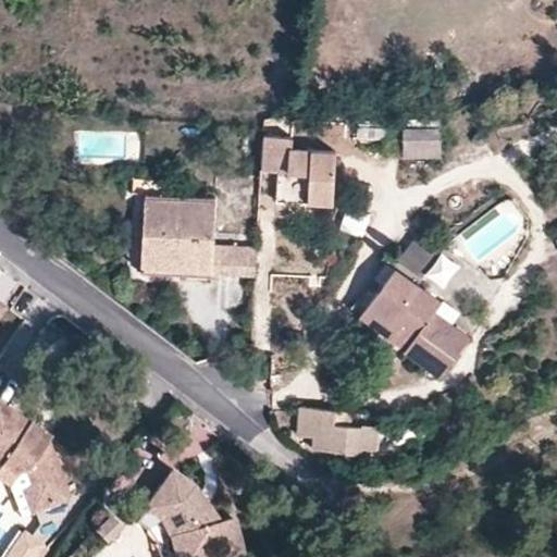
[(356,122),(354,137),(381,140),(383,126),(356,122)]
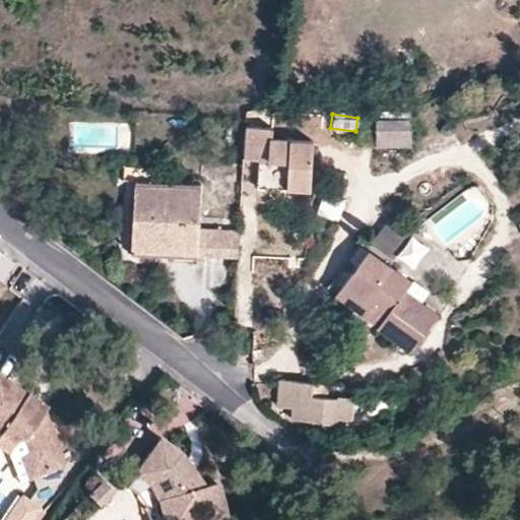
[(376,121),(376,148),(411,147),(410,120),(376,121)]
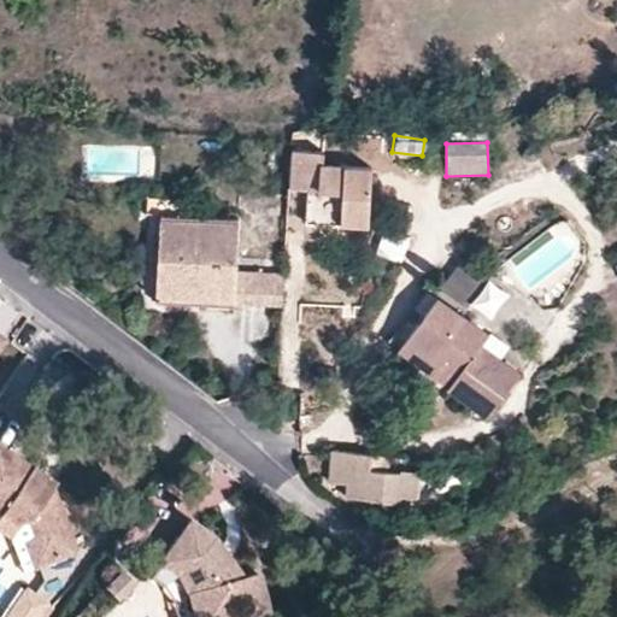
[(322,157),(289,156),(291,195),(310,195),(310,216),(344,216),(344,228),(371,228),(372,170),(322,170),(322,157)]
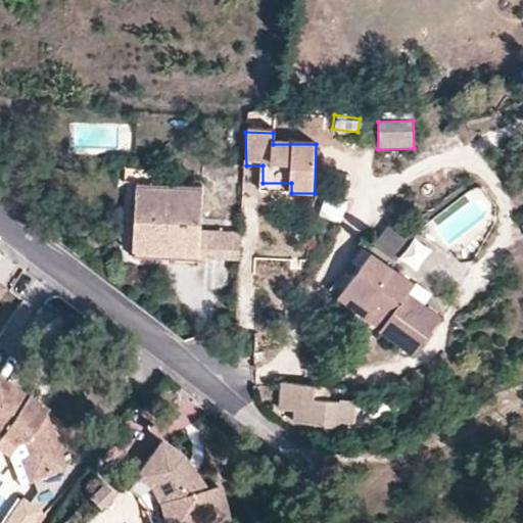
[(199,230),(201,187),(136,183),(132,257),(160,258),(160,251),(198,253),(199,230)]
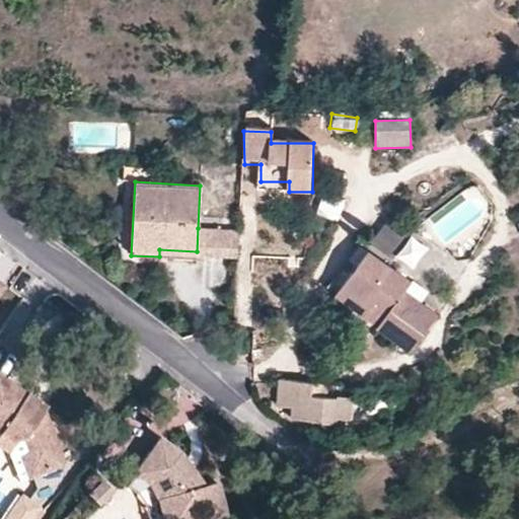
[(289,192),(289,181),(261,181),(260,192),(289,192)]
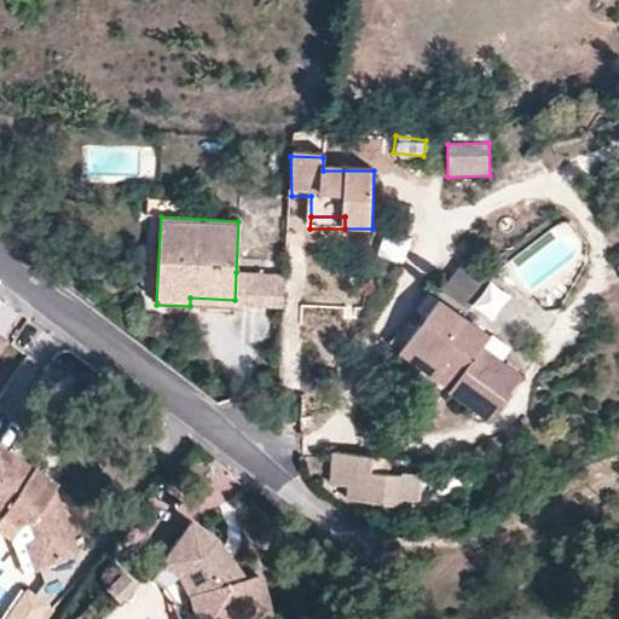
[(509,290),(487,273),(496,261),(472,244),(440,288),(486,322),(509,290)]
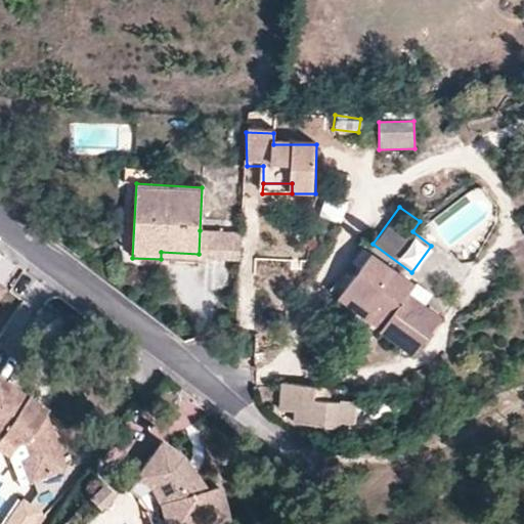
[(199,254),(198,262),(239,264),(242,232),(200,230),(199,254)]
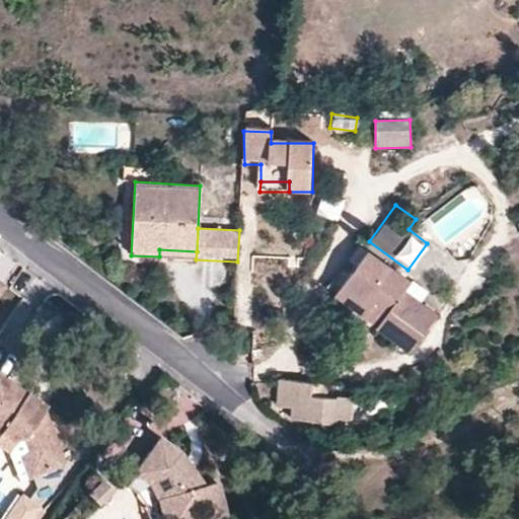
[(196,260),(197,251),(159,249),(159,256),(196,260)]
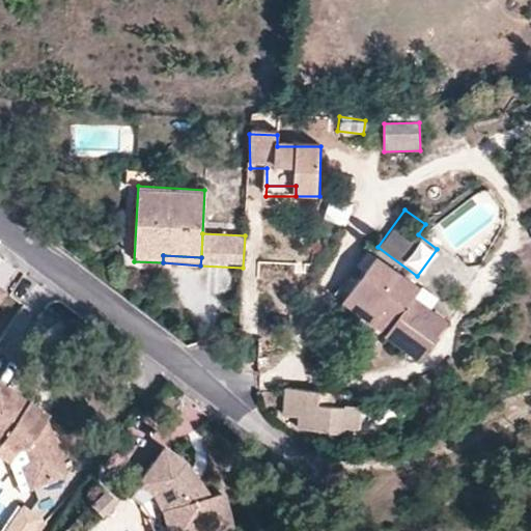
[(376,258),(350,294),(391,325),(383,335),(416,361),(446,323),(414,297),(418,289),(376,258)]
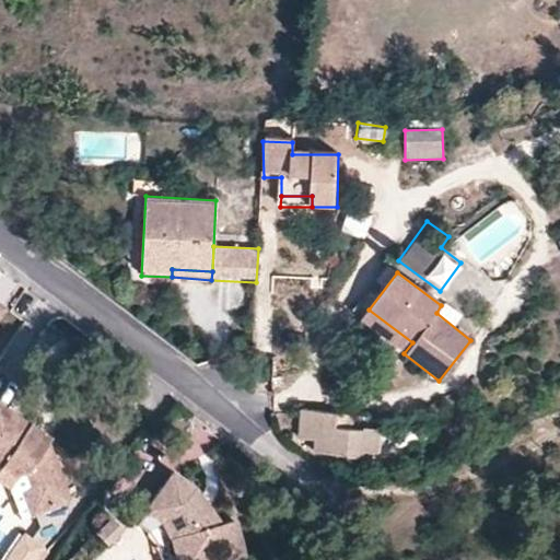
[(360,319),(404,353),(412,342),(369,310),(360,319)]
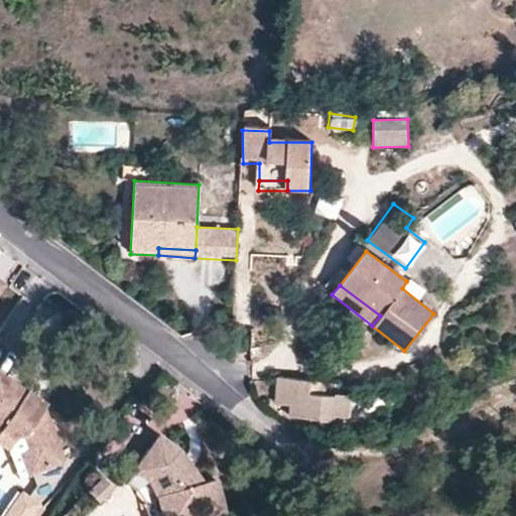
[(37,395),(0,370),(0,424),(1,425),(16,435),(25,431),(31,445),(22,449),(31,471),(66,456),(43,406),(42,408),(32,402),(37,395)]
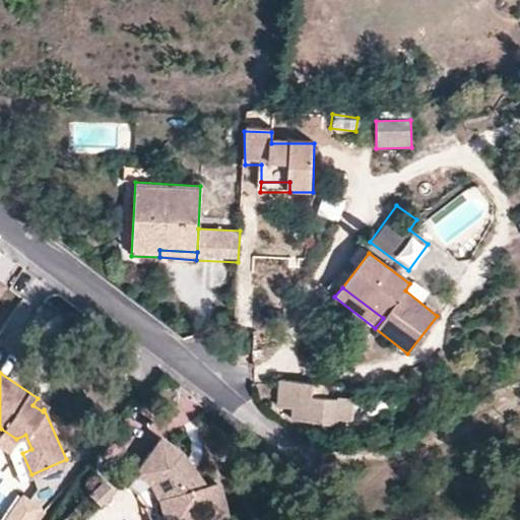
[(336,400),(323,399),(311,398),(312,385),(280,381),(277,408),(291,409),(290,419),(336,426),(337,420),(349,421),(351,399),(337,398),(336,400)]
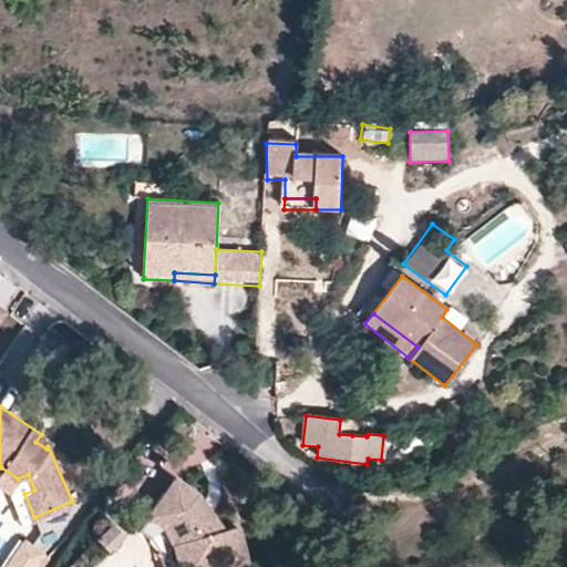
[(352,421),(340,420),(339,434),(352,435),(352,421)]
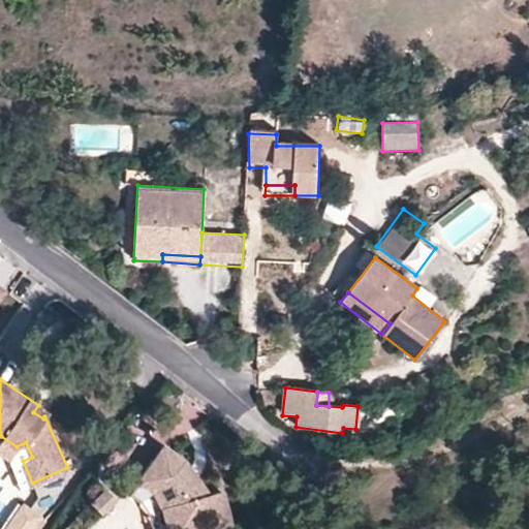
[(48,411),(38,405),(33,412),(43,418),(44,416),(48,411)]
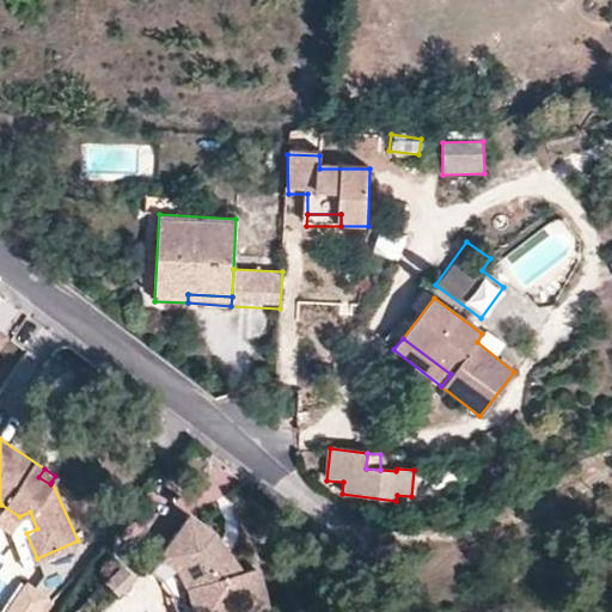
[(37,528),(30,512),(19,516),(1,505),(0,507),(0,521),(11,528),(26,563),(37,558),(26,533),(37,528)]
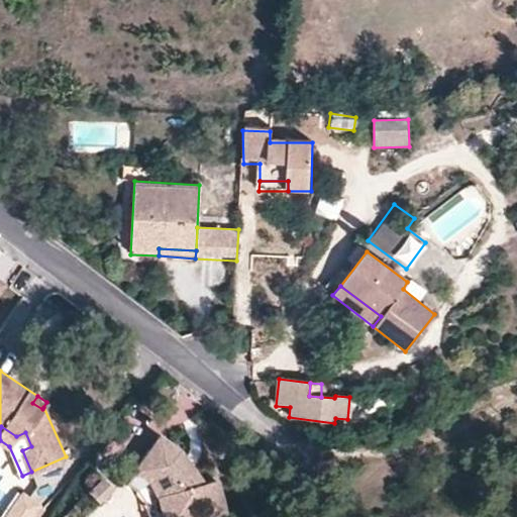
[(179,448),(159,434),(139,461),(154,472),(149,477),(159,494),(165,508),(171,507),(172,516),(212,516),(223,515),(217,481),(204,484),(179,448)]
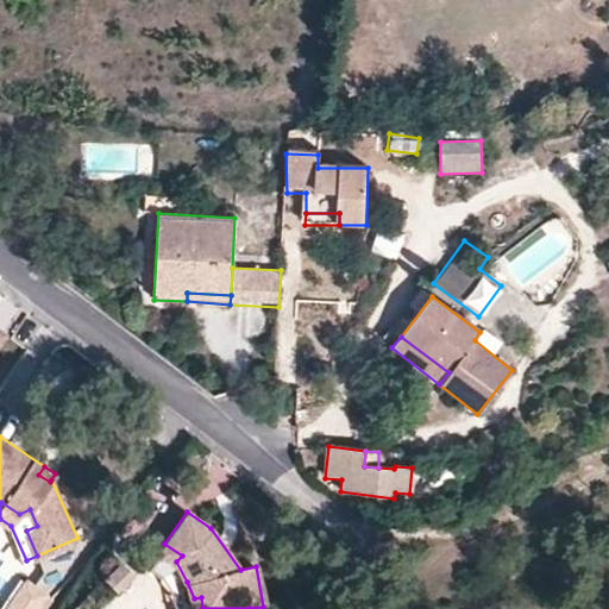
[(182,556),(164,544),(149,567),(163,575),(171,590),(176,608),(202,608),(201,597),(194,598),(187,582),(176,562),(182,556)]
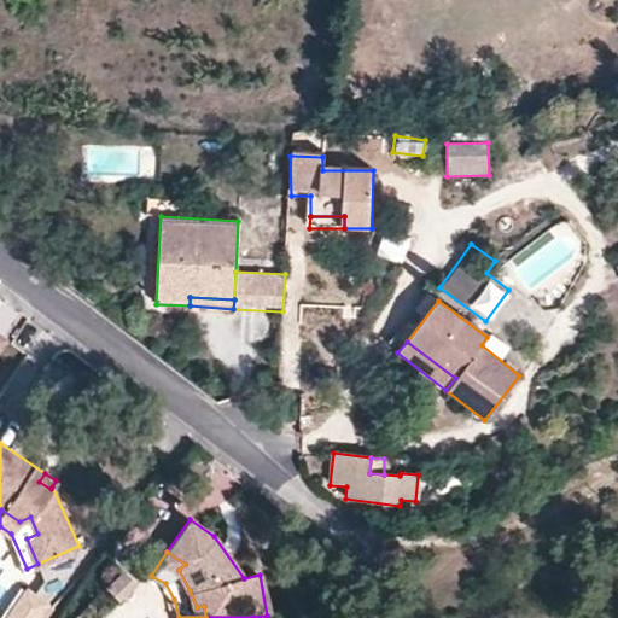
[(122,611),(141,592),(117,566),(98,586),(122,611)]
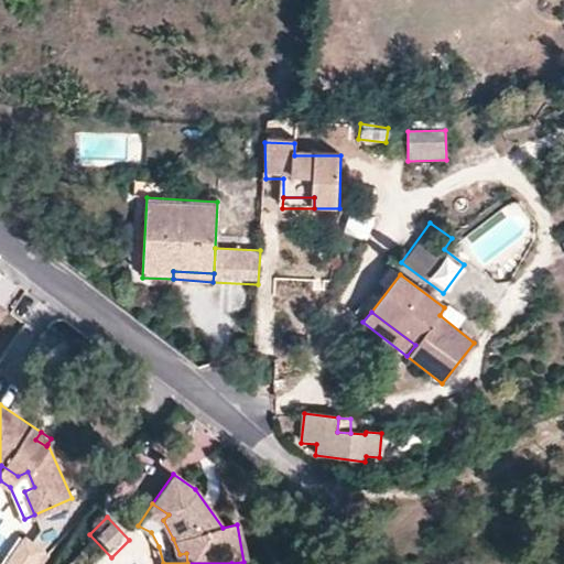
[(43,563),(51,552),(19,534),(1,563),(43,563)]
